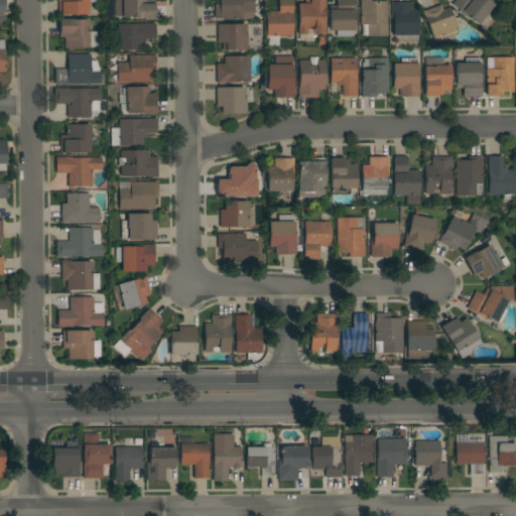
[(96,0),(96,2),(88,3),(89,14),(58,14),(57,0),(96,0)]
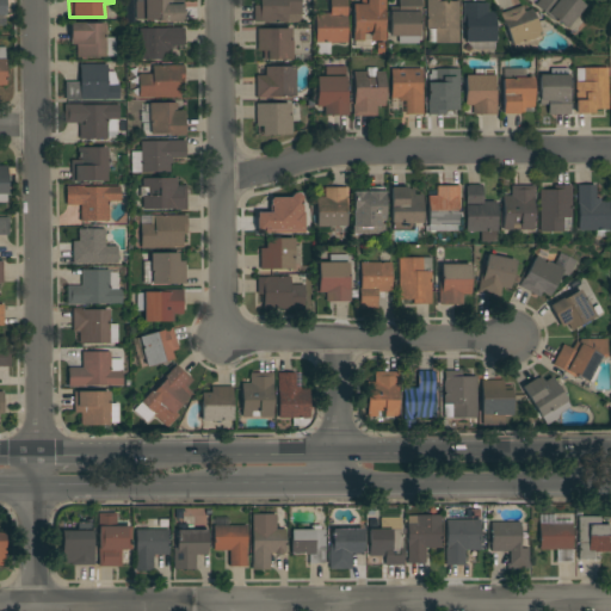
[(144,1),(143,0),(183,0),(183,4),(181,4),(183,22),(171,22),(171,23),(159,23),(159,19),(135,20),(135,2),(144,1)]
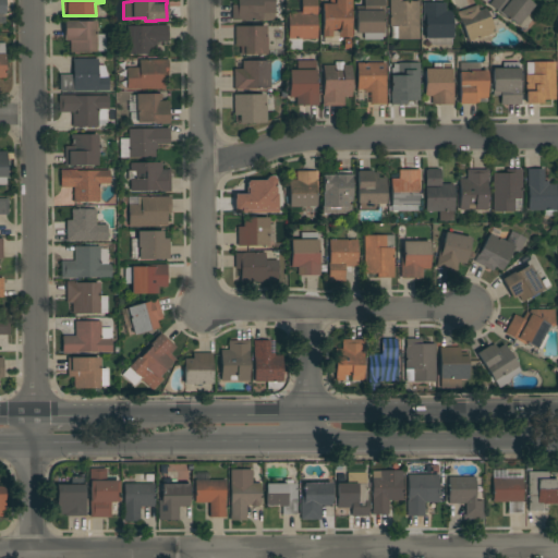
[(275,0),(275,21),(231,21),(231,4),(237,4),(237,0),(275,0)]
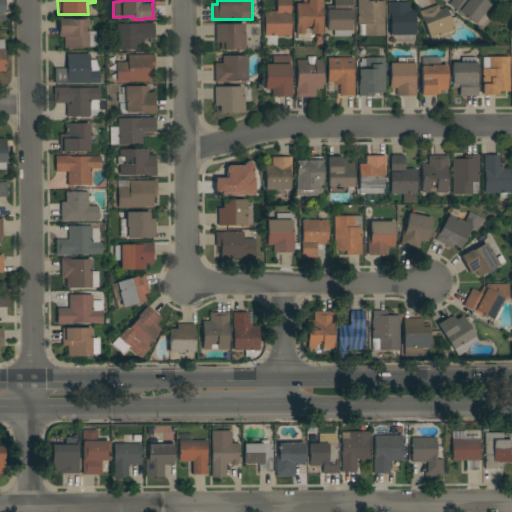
[(264,11),(276,11),(276,0),(290,0),(291,36),(264,36),(264,11)]
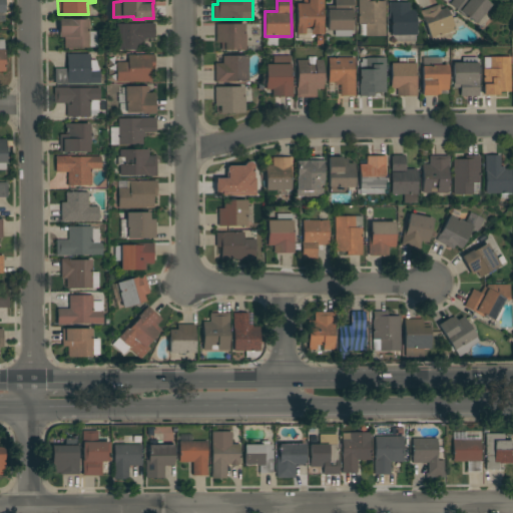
[(311,44),(303,44),(303,40),(298,40),(298,34),(296,34),(296,4),(303,4),(303,0),(323,0),(323,2),(323,8),(322,8),(322,27),(323,33),(311,34),(311,44)]
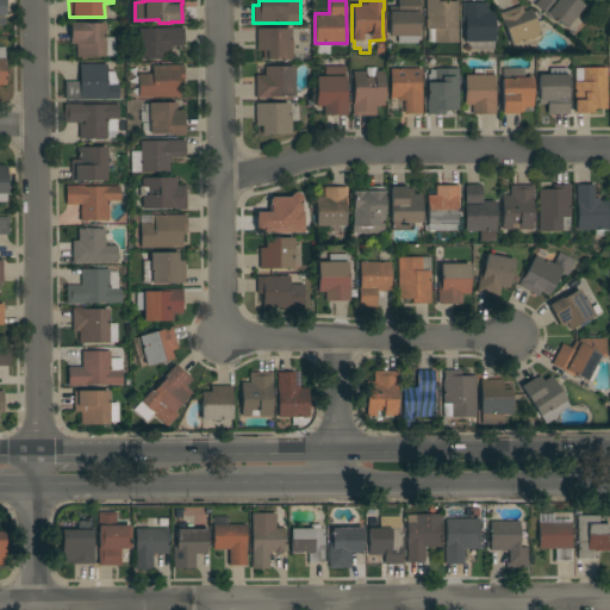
[(419,0),(419,22),(417,22),(417,43),(397,43),(397,36),(388,36),(388,12),(397,12),(397,0),(419,0)]
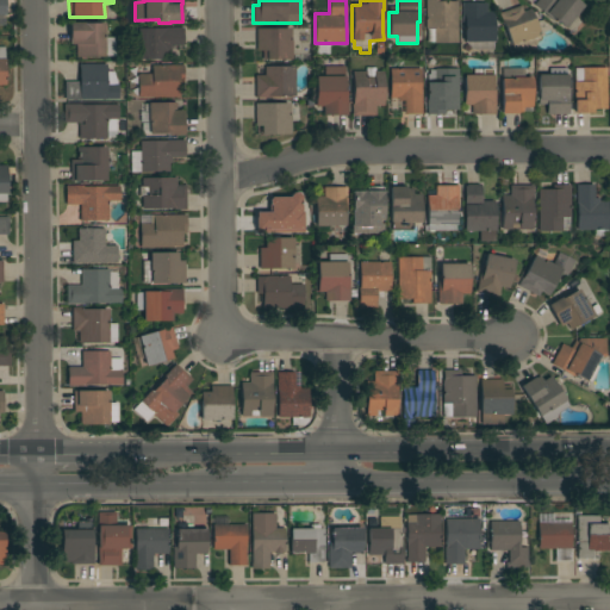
[(458,43),(434,43),(427,43),(427,30),(425,30),(425,0),(441,0),(441,1),(458,1),(458,43)]
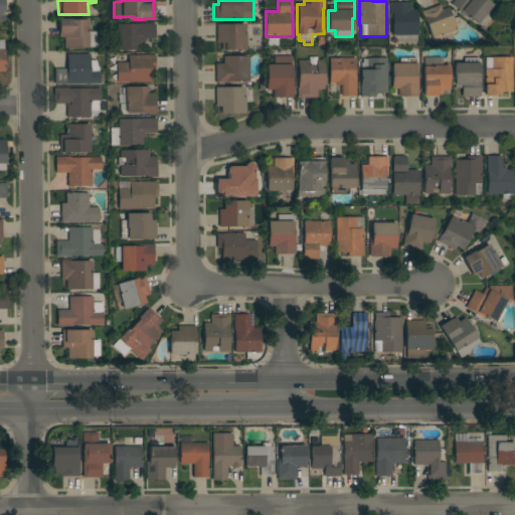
[(487,0),(493,4),(478,24),(468,16),(467,18),(462,14),(462,13),(451,4),(454,0),(487,0)]
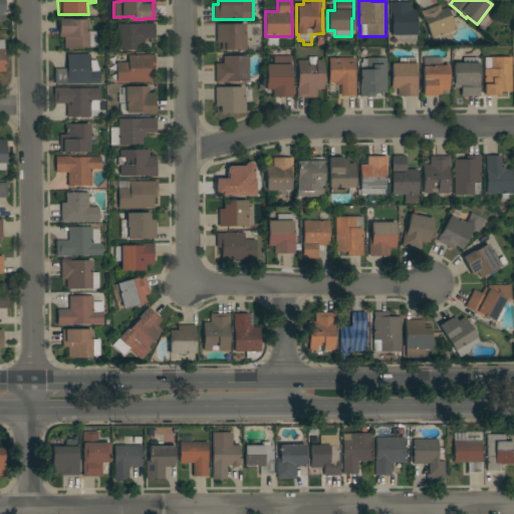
[(392,36),(392,23),(389,23),(389,3),(410,2),(410,10),(415,10),(416,41),(398,41),(392,36)]
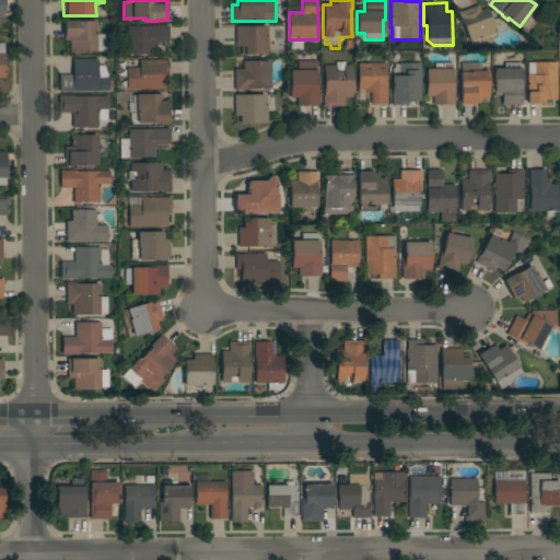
[(473,48),(463,23),(461,23),(457,12),(478,6),(480,11),(487,9),(496,36),(492,38),(491,42),(473,48)]
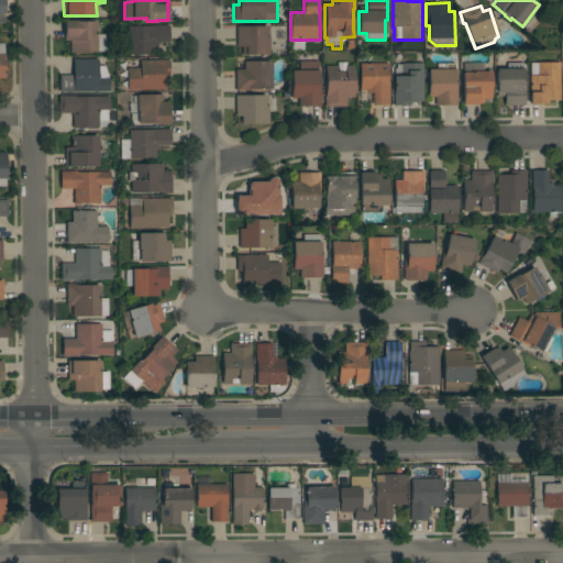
[(106,52),(79,52),(79,56),(74,57),(74,53),(70,53),(70,41),(65,41),(65,36),(64,36),(64,21),(96,21),(96,34),(106,34),(106,52)]
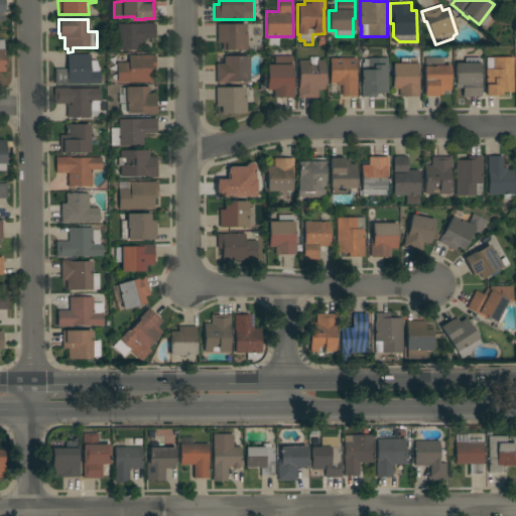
[(117,24),(154,23),(155,38),(144,38),(144,42),(141,42),(141,49),(117,50),(117,24)]
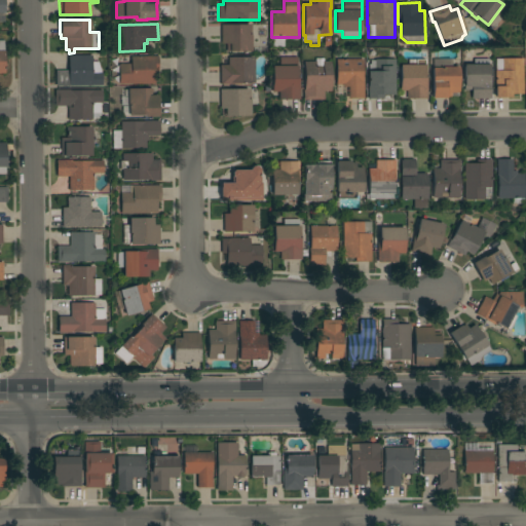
[(250,25),(250,35),(251,35),(251,51),(226,51),(226,43),(221,43),(221,25),(250,25)]
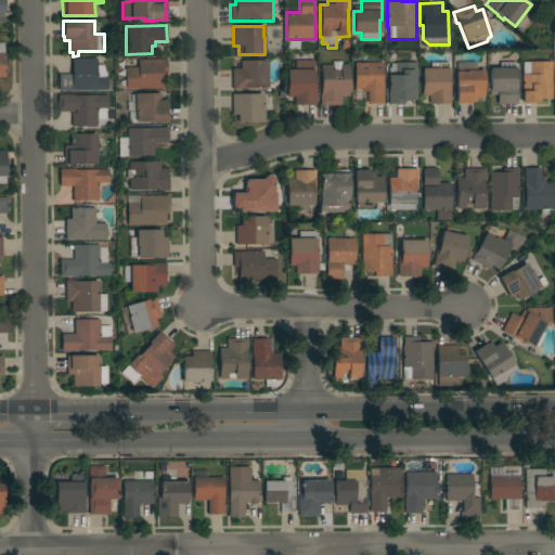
[(355,56),(368,56),(368,63),(383,63),(383,87),(384,87),(384,104),(368,103),(368,92),(362,92),(362,90),(355,89),(355,56)]
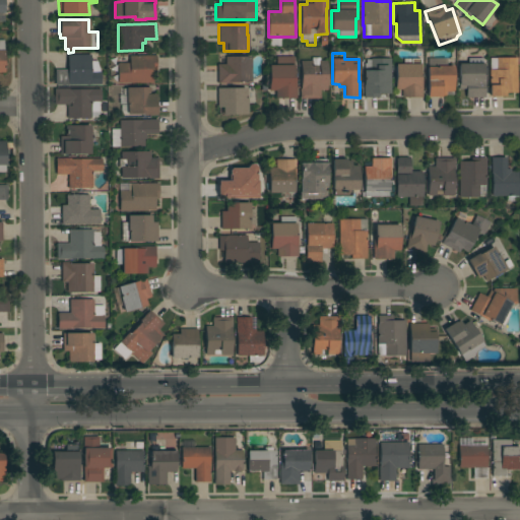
[(102,84),(55,85),(55,70),(67,70),(67,55),(90,55),(90,61),(98,61),(101,72),(102,84)]
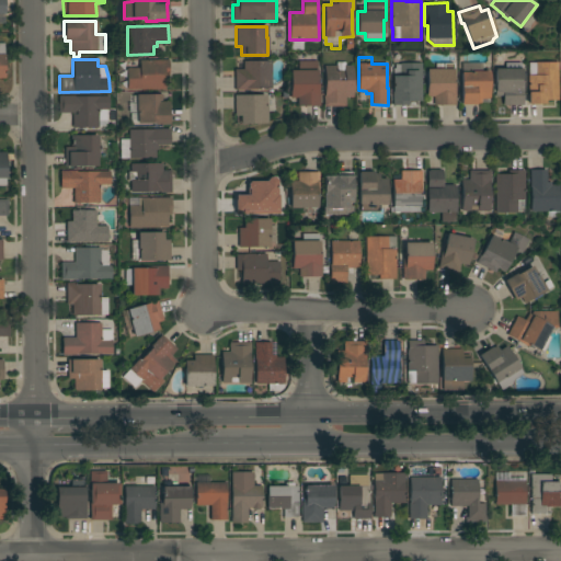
[(139,68),(139,60),(169,60),(169,77),(164,77),(165,90),(127,90),(126,68),(139,68)]
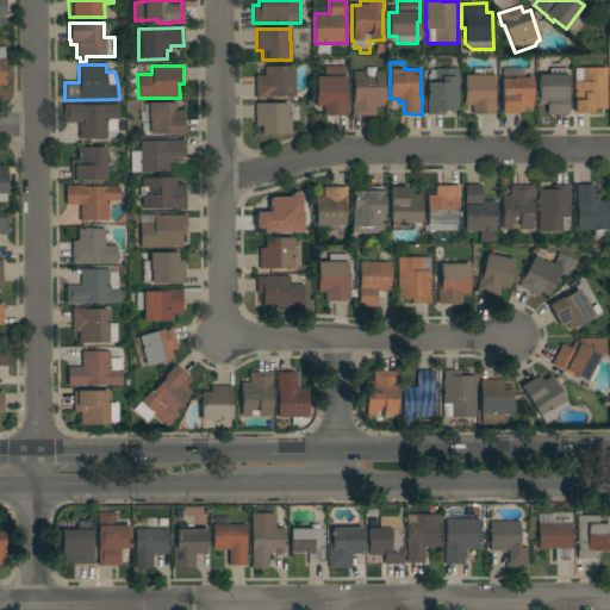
[(265,75),(265,67),(293,66),(294,95),(280,95),(280,98),(256,99),(255,75),(265,75)]
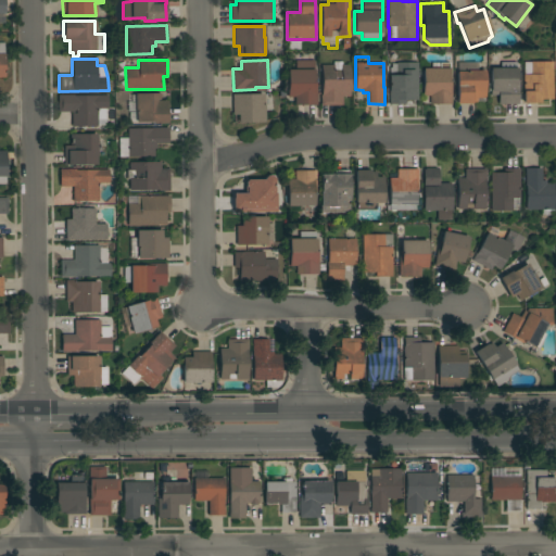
[(315,61),(314,83),(317,83),(317,105),(294,104),(294,97),(287,97),(288,70),(295,70),(295,61),(315,61)]
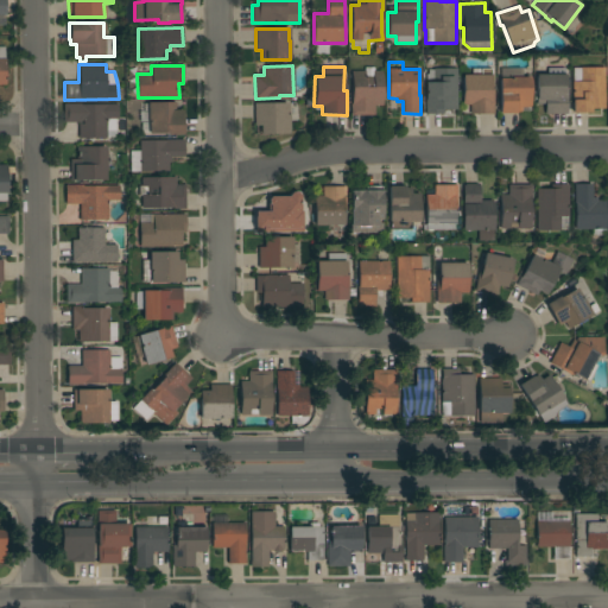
[(350,103),(352,103),(350,71),(365,71),(365,68),(374,68),(374,71),(382,71),(382,106),(374,106),(374,115),(352,115),(350,103)]
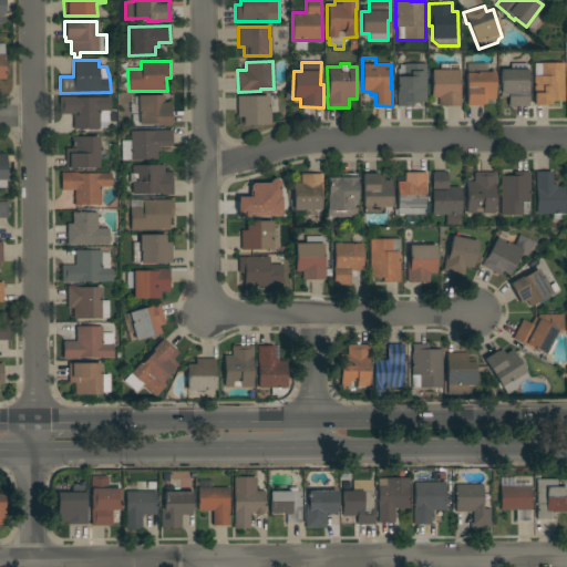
[(564,101),(550,101),(550,105),(534,105),(534,63),(564,63),(564,101)]
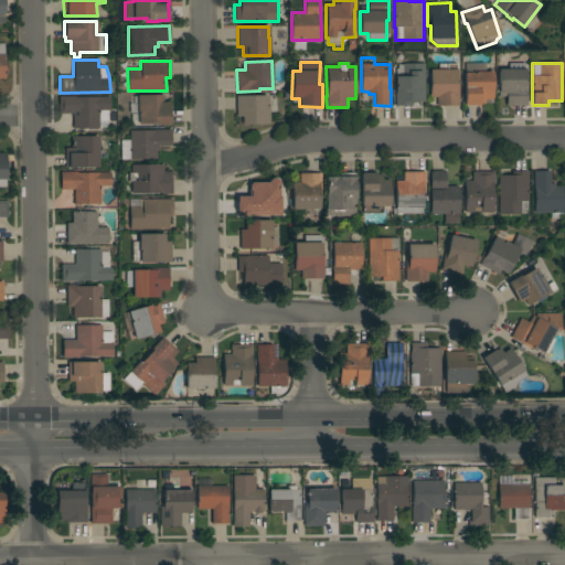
[(395,76),(396,76),(396,70),(398,70),(398,65),(403,65),(403,64),(424,64),(424,102),(412,102),(412,106),(395,106),(395,76)]
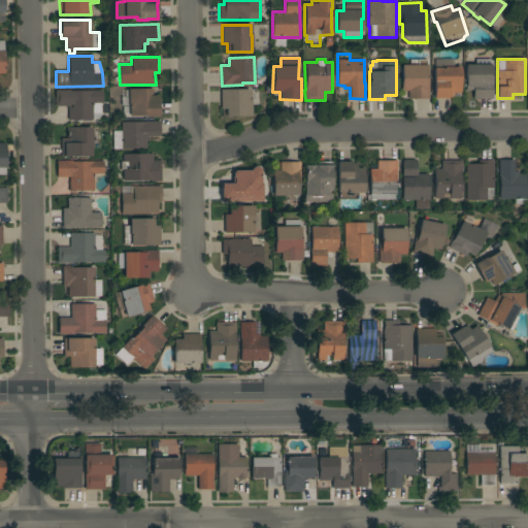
[(407,91),(401,91),(401,66),(418,65),(417,60),(426,60),(426,76),(429,76),(429,99),(407,99),(407,91)]
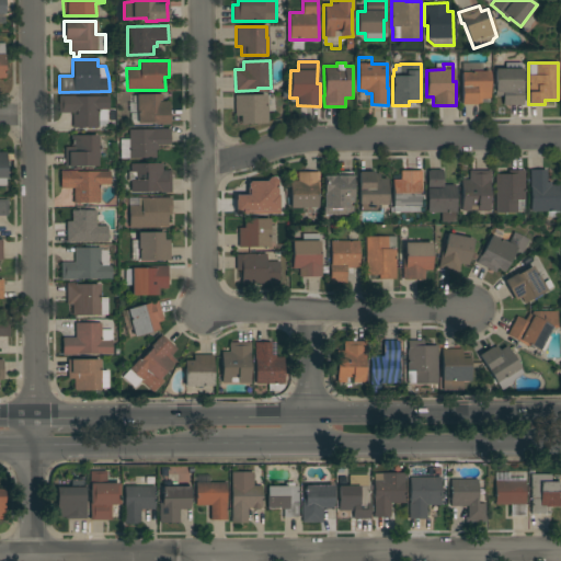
[(481,64),(481,71),(489,71),(489,98),(489,102),(481,102),(481,103),(477,103),(477,104),(460,104),(460,72),(461,72),(461,64),(481,64)]
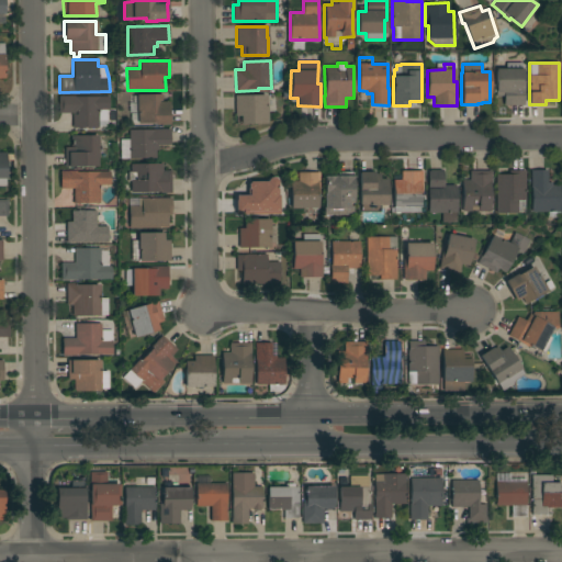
[(504,97),(495,97),(495,69),(523,69),(523,82),(524,82),(524,105),(504,105),(504,97)]
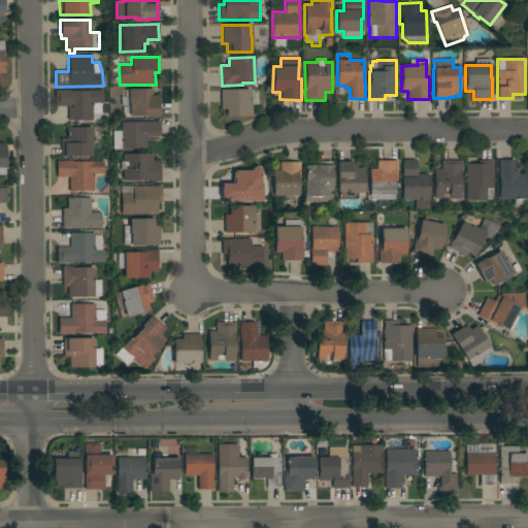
[(159,117),(145,117),(145,116),(123,116),(123,106),(121,106),(121,97),(125,97),(125,90),(128,90),(128,89),(153,89),(153,96),(159,96),(159,117)]
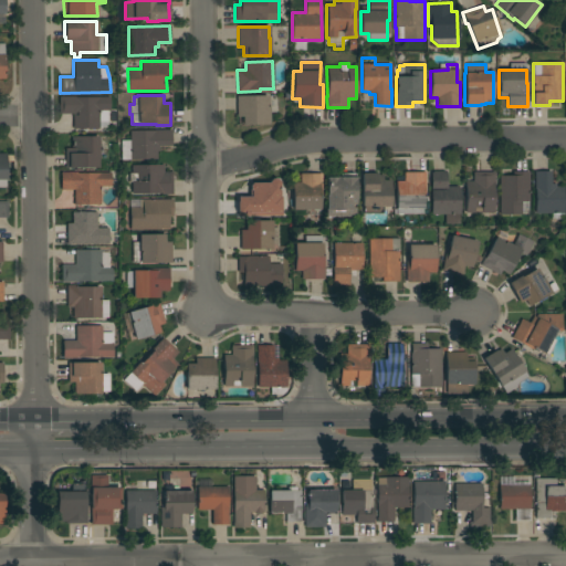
[(268,95),(269,124),(243,125),(242,117),(237,117),(237,96),(268,95)]
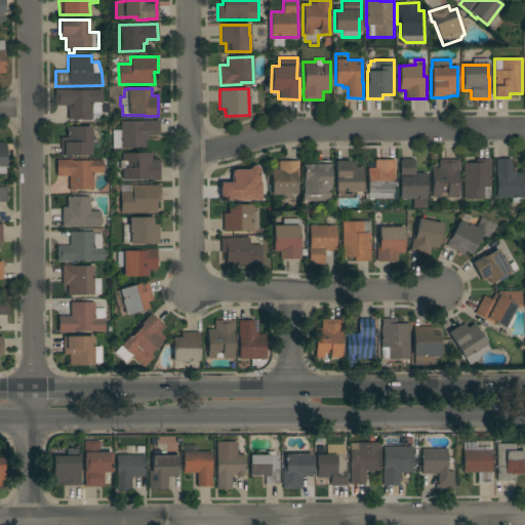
[(69,89),(69,90),(102,90),(102,103),(101,103),(101,113),(91,113),(92,120),(68,120),(68,106),(55,106),(54,89),(69,89)]
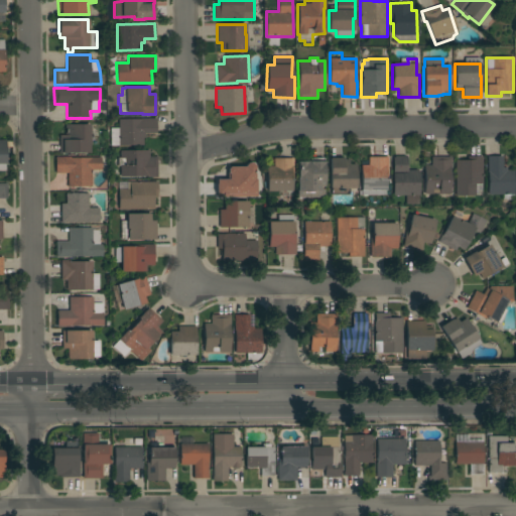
[(118,128),(118,119),(156,119),(156,133),(145,133),(145,138),(143,138),(143,145),(110,146),(110,128),(118,128)]
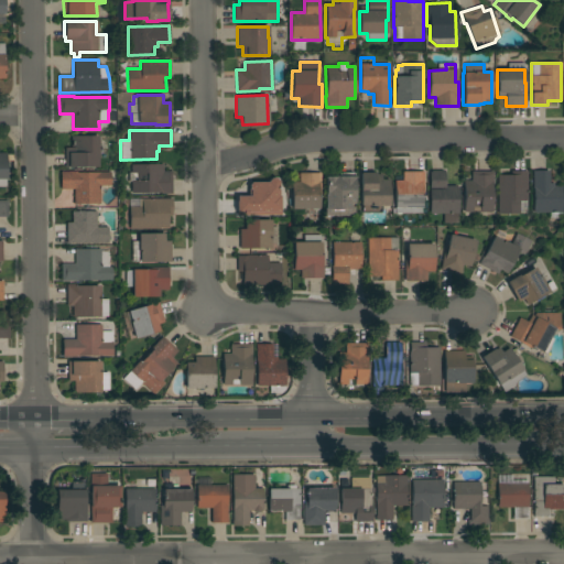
[(98,167),(65,167),(65,148),(72,148),(72,137),(98,136),(98,167)]
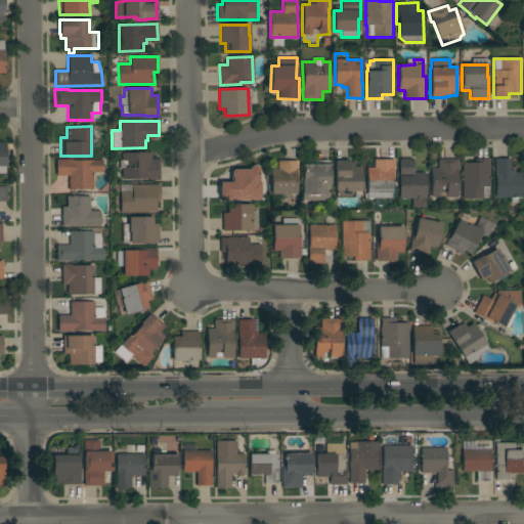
[(0,142),(6,142),(6,143),(11,143),(11,149),(5,149),(5,174),(0,174),(0,142)]
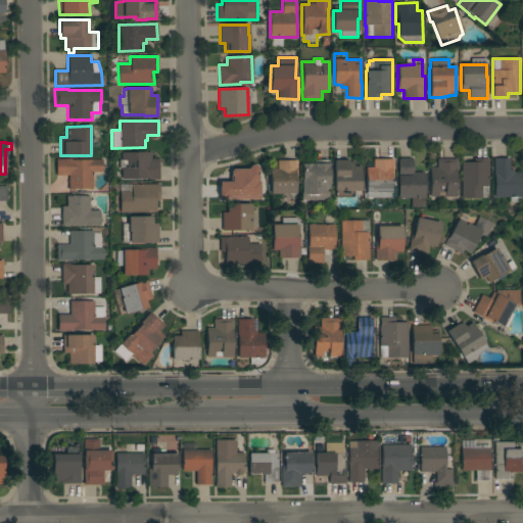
[(151,159),(159,159),(159,180),(149,180),(149,178),(122,179),(122,169),(120,169),(119,160),(122,160),(122,153),(151,152),(151,159)]
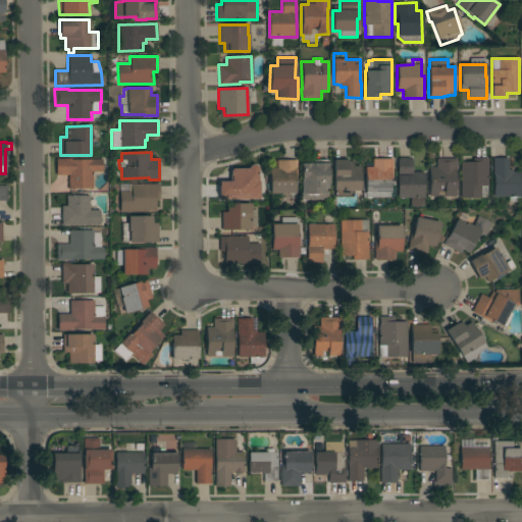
[(424,198),(424,207),(410,207),(410,198),(398,198),(397,159),(399,159),(399,158),(410,158),(410,159),(412,159),(412,172),(423,172),(423,173),(424,173),(424,198)]
